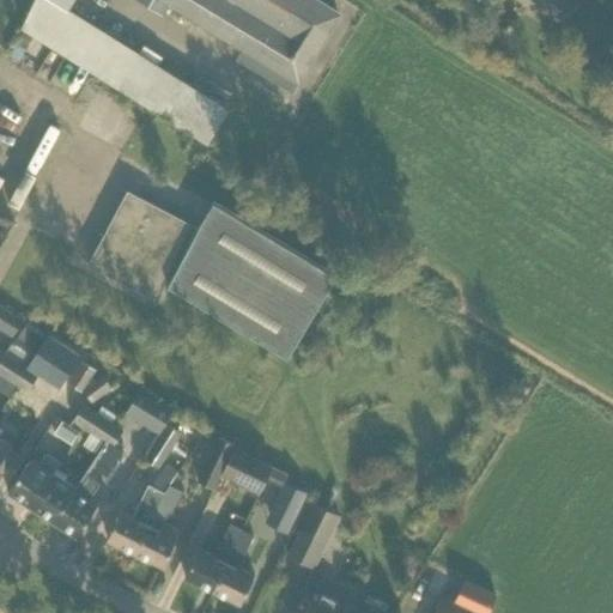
[(93,74),(116,38),(70,8),(74,0),(35,0),(22,29),(93,74)]
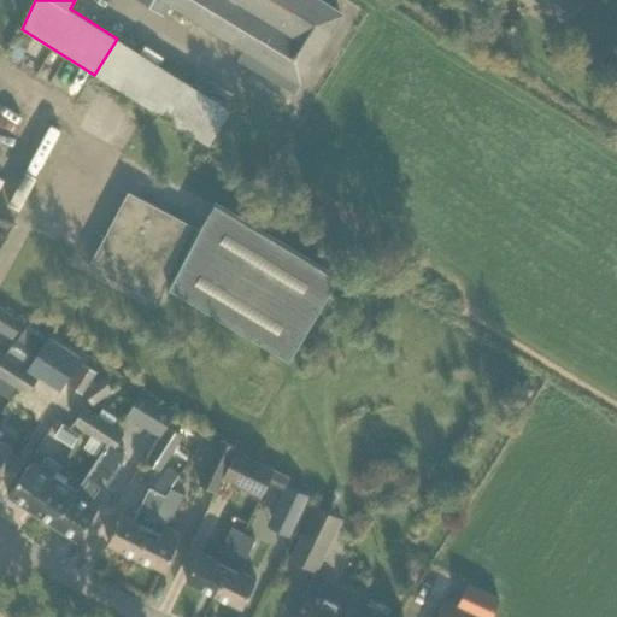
[(193,19),(205,0),(140,0),(165,15),(170,6),(193,19)]
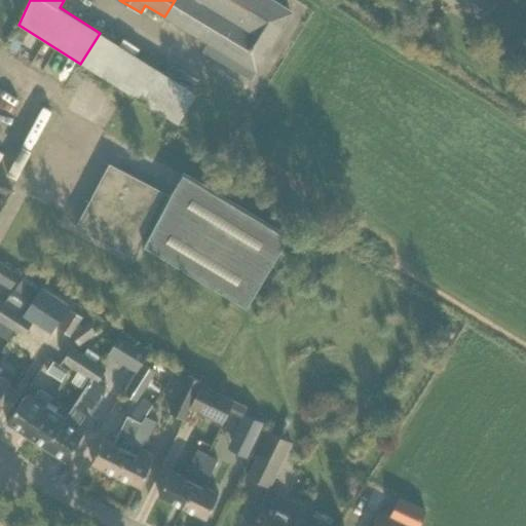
[(274,0),(175,0),(164,16),(252,70),(289,9),(274,0)]
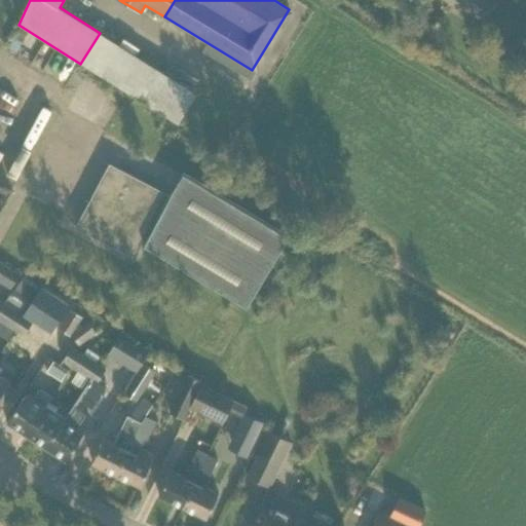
[(140,59),(100,33),(80,64),(121,88),(140,59)]
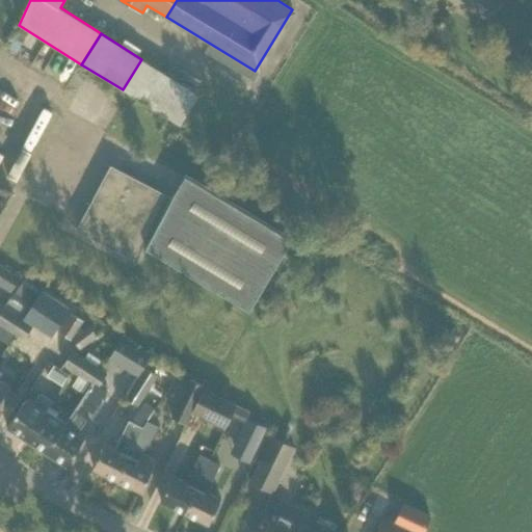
[(141,59),(123,89),(180,126),(200,95),(141,59)]
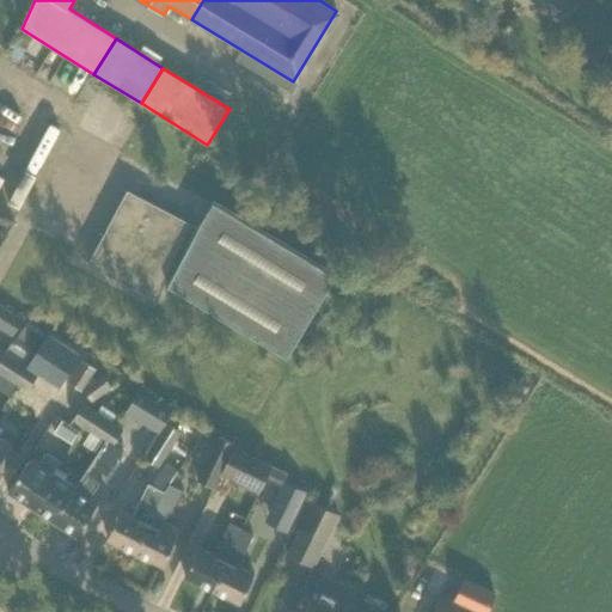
[(0,244),(12,222),(0,215),(0,106),(1,104),(0,103),(0,244)]
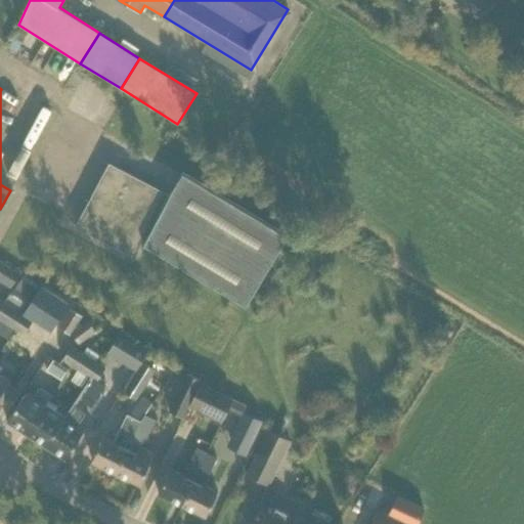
[(168,197),(110,165),(77,226),(137,258),(143,246),(245,307),(288,237),(182,173),(168,197)]
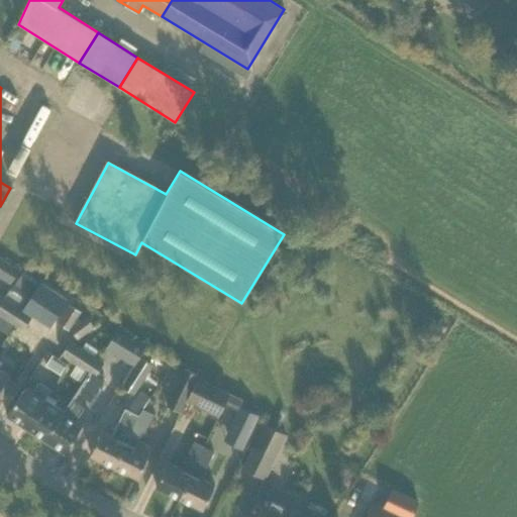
[(0,277),(10,284),(20,269),(0,255),(0,277)]
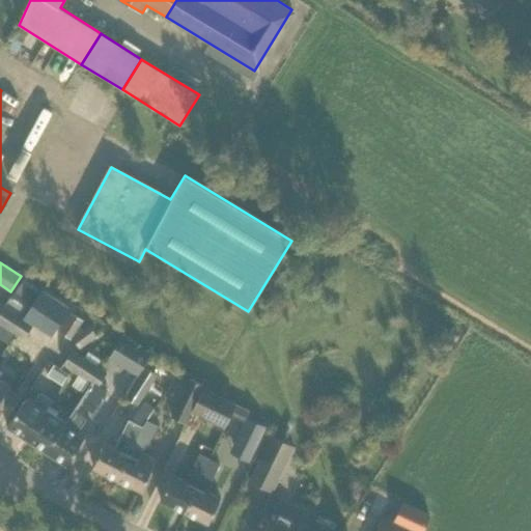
[(12,331),(22,317),(22,316),(38,292),(22,282),(15,292),(14,291),(4,306),(10,309),(1,324),(12,331)]
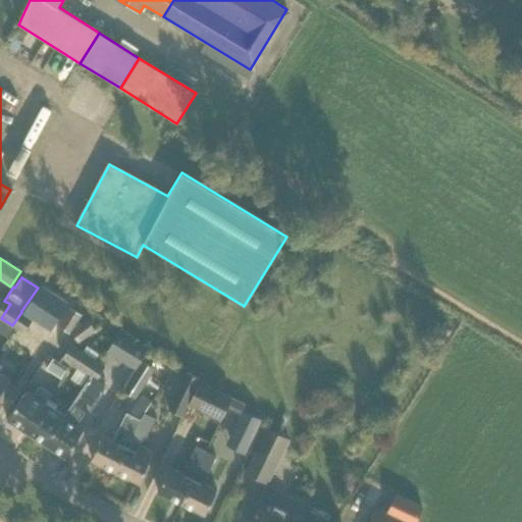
[(66,302),(40,285),(22,311),(49,328),(66,302)]
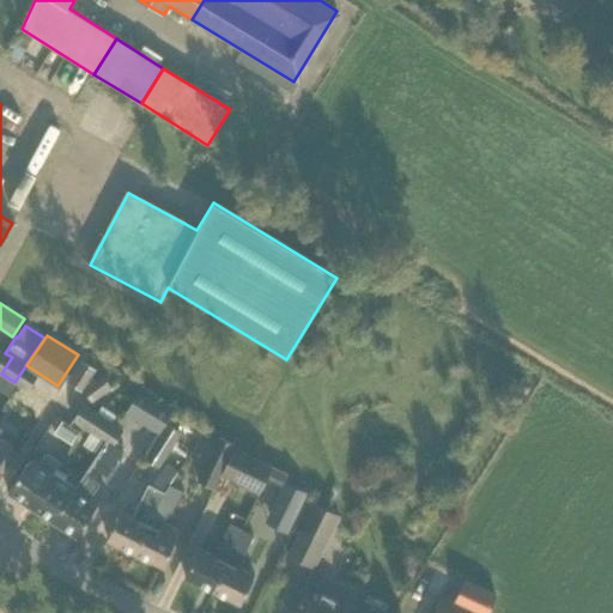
[(5,353),(0,349),(0,372),(1,374),(12,357),(5,353)]
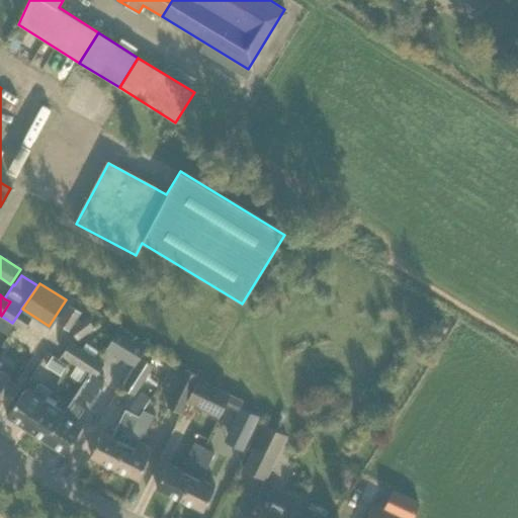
[(70,305),(59,323),(70,330),(71,328),(82,313),(70,305)]
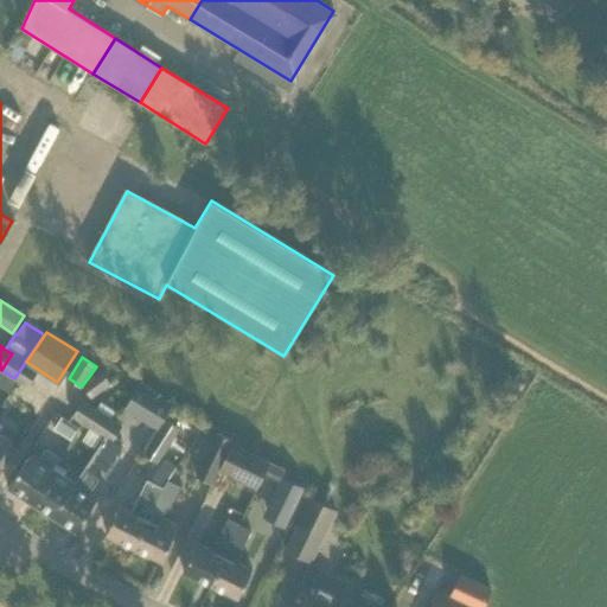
[(25,363),(14,378),(27,387),(38,371),(25,363)]
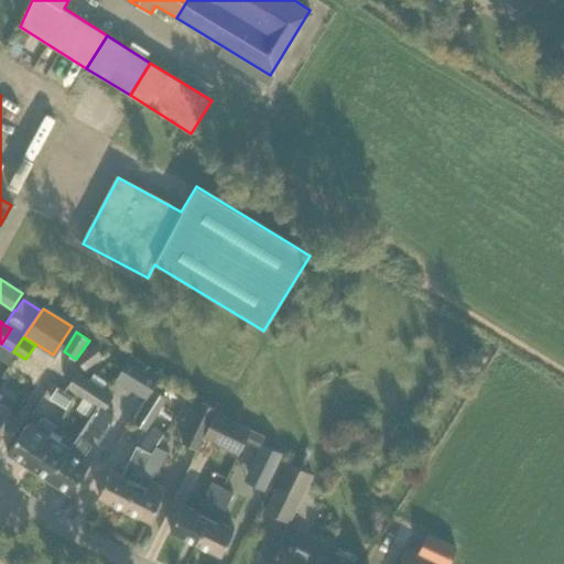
[(76,359),(84,370),(102,357),(95,345),(77,357),(76,359)]
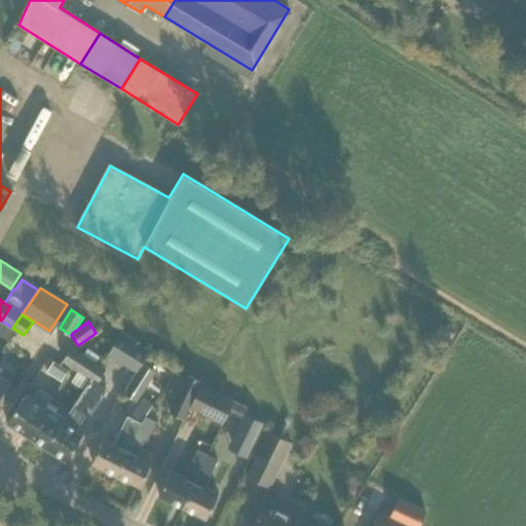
[(137,372),(150,349),(121,332),(107,354),(125,365),(137,372)]
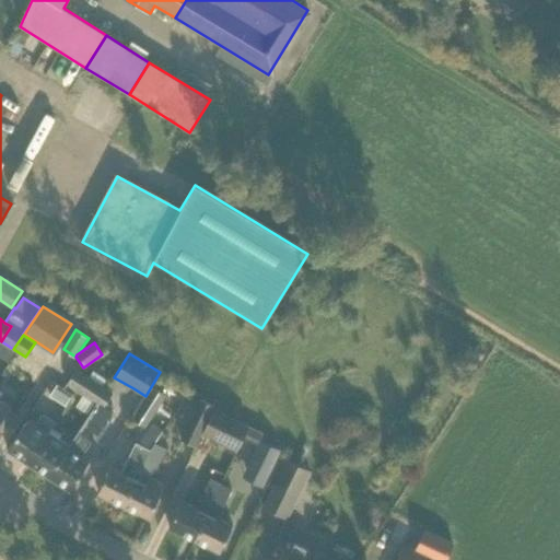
[(79,392),(89,377),(76,369),(67,384),(79,392)]
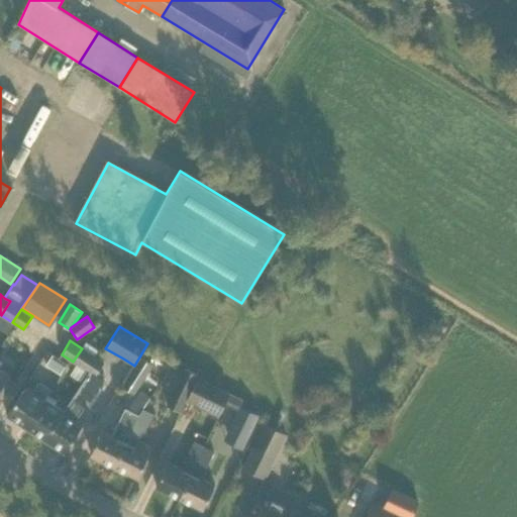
[(97,358),(94,356),(82,348),(73,362),(88,372),(96,358),(97,358)]
